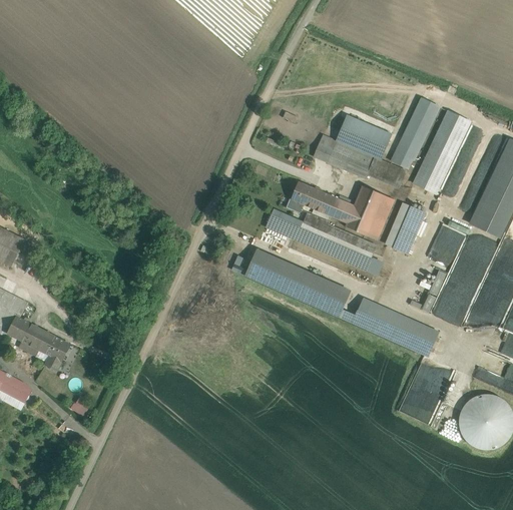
[(422,96),(392,158),(408,166),(412,157),(414,158),(439,104),(422,96)]
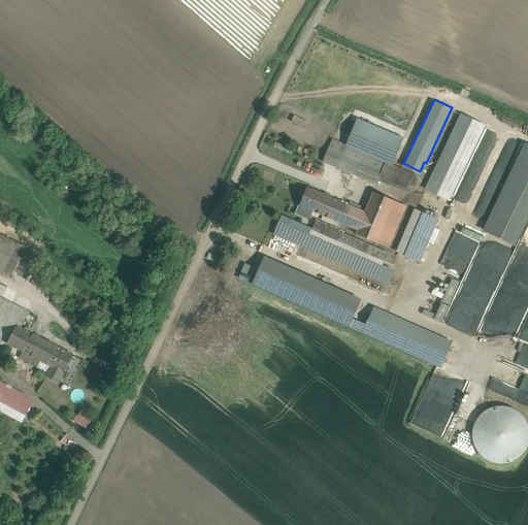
[(461,112),(426,186),(449,197),(484,123),(461,112)]
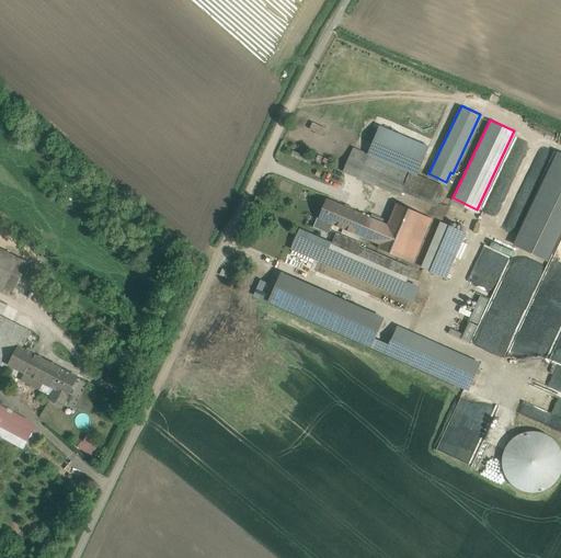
[(428,144),(380,124),(368,151),(410,170),(416,172),(428,144)]
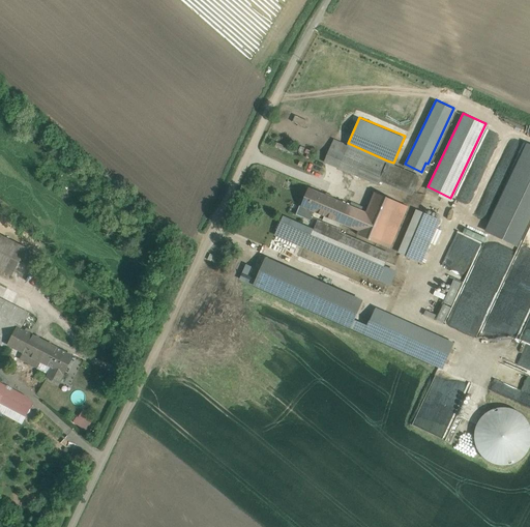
[(334,138),(325,159),(339,165),(348,143),(334,138)]
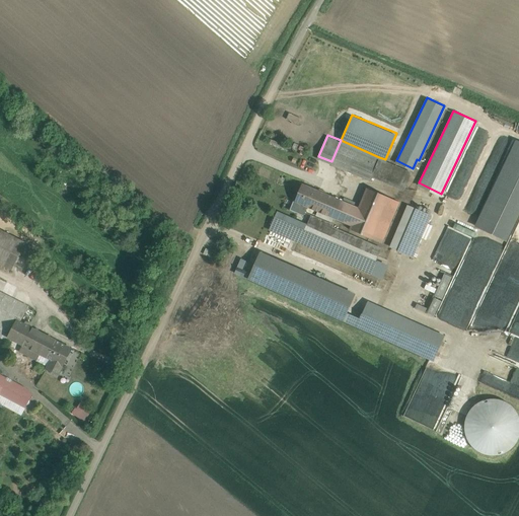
[(518,140),(517,139),(476,224),(506,237),(518,210),(518,140)]
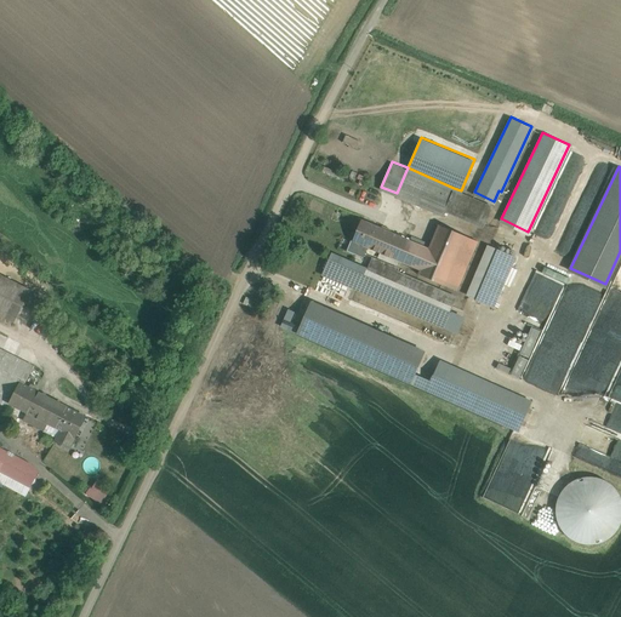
[(454,188),(408,167),(397,193),(443,213),(446,205),(454,188)]
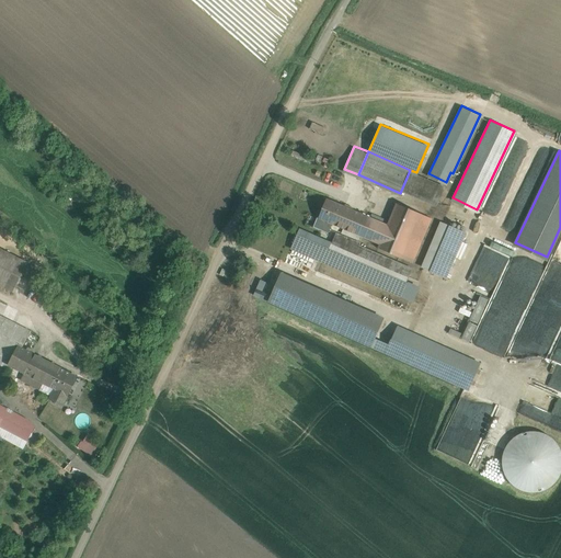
[(416,172),(410,170),(403,185),(438,201),(445,184),(416,172)]
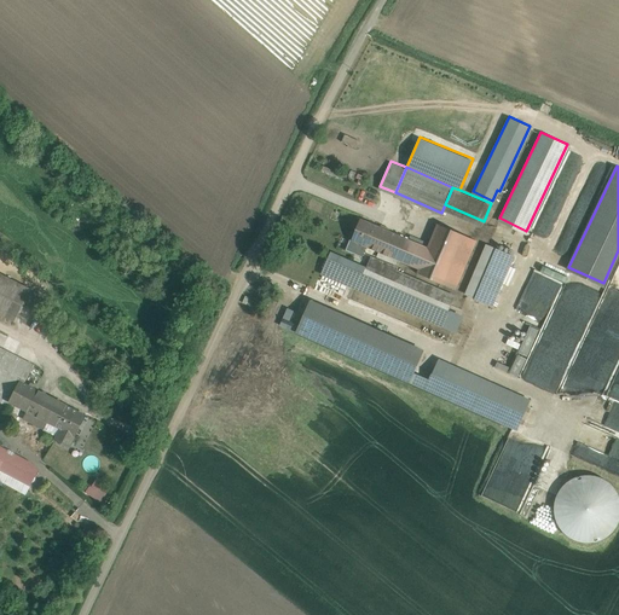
[(427,245),(360,216),(352,237),(351,236),(346,248),(362,254),(366,243),(418,266),(427,245)]
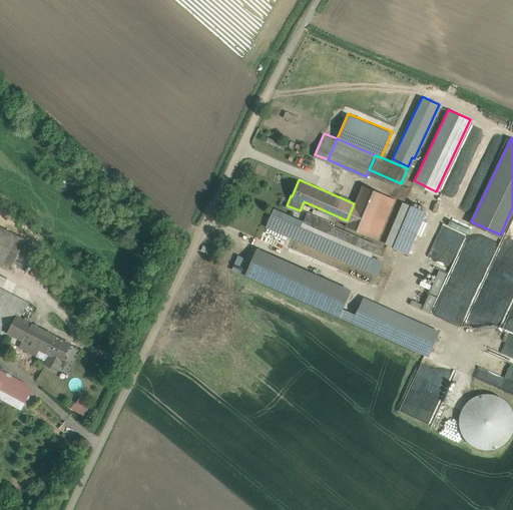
[(395,197),(363,183),(354,203),(347,220),(346,224),(378,237),(395,197)]
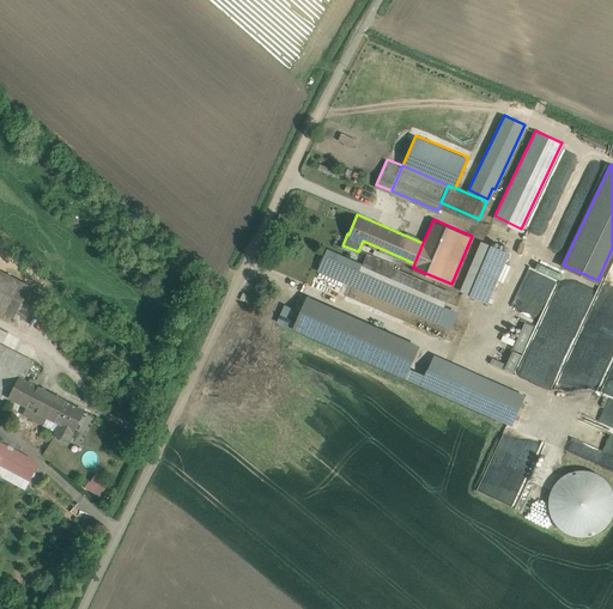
[(484,241),(463,290),(487,299),(508,251),(484,241)]
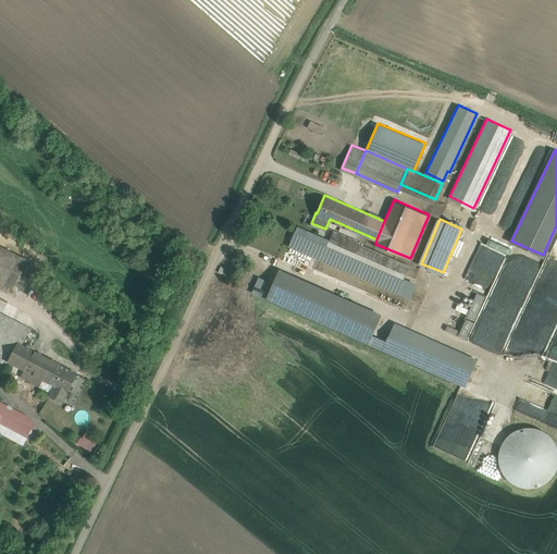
[(357,238),(335,230),(332,239),(298,225),(291,245),(398,291),(408,265),(356,243),(357,238)]
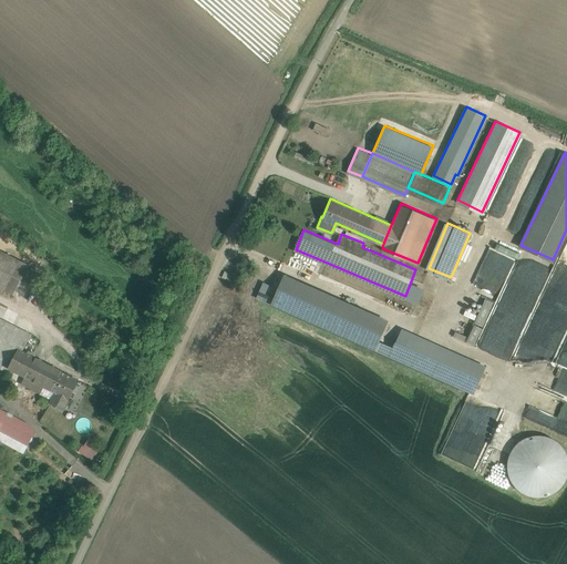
[(29,264),(0,248),(0,285),(14,293),(29,264)]
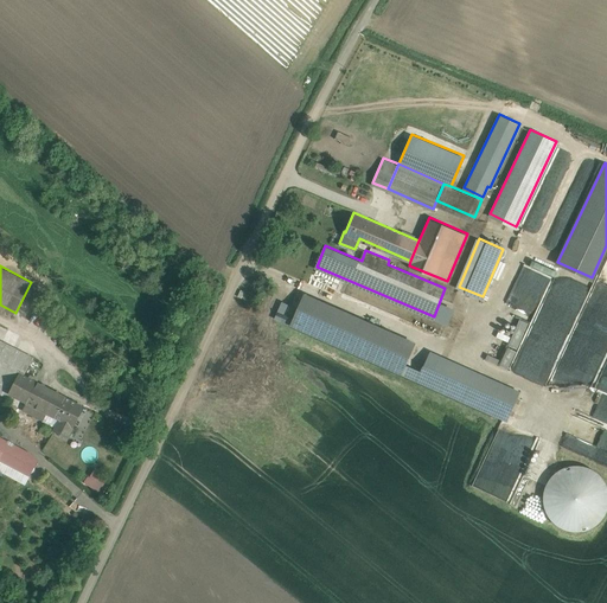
[(415,340),(305,292),(292,324),(401,372),(404,364),(415,340)]
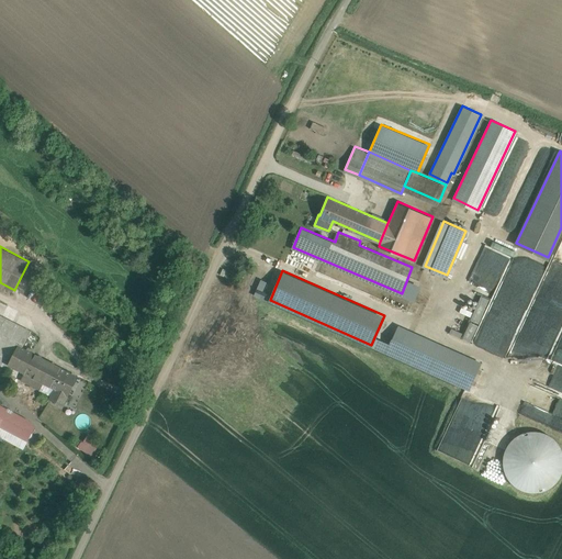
[(471,338),(486,295),(478,292),(463,332),(451,327),(450,331),(471,338)]
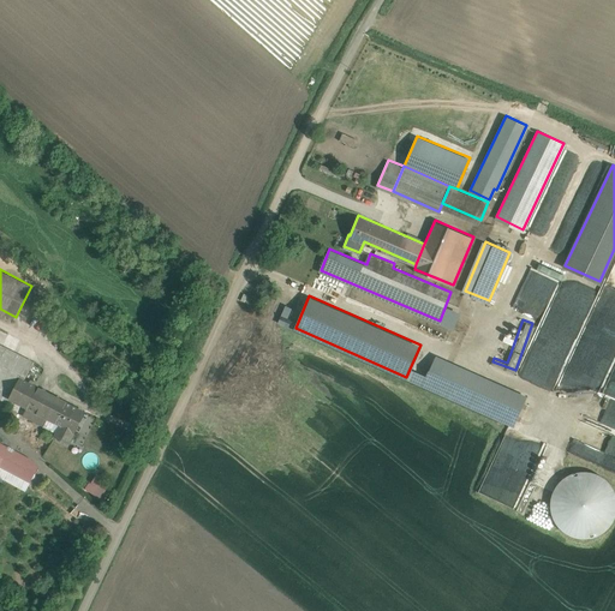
[(34,360),(0,342),(0,396),(7,401),(10,396),(21,377),(24,378),(34,360)]
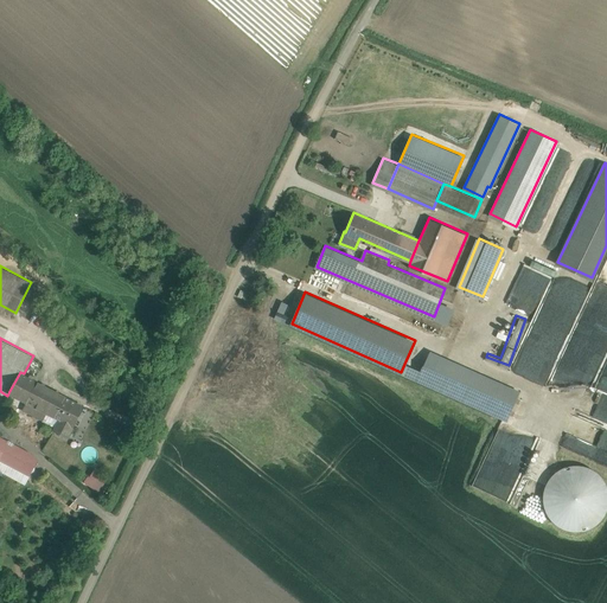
[(519,390),(432,351),(422,371),(419,379),(506,418),(519,390)]
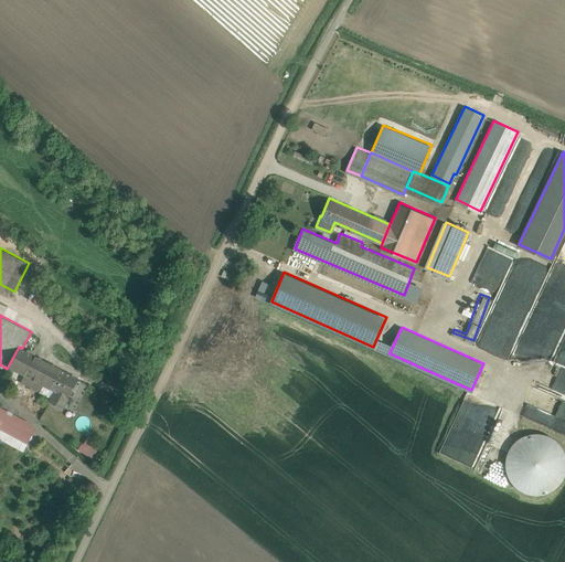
[(393,346),(376,339),(373,347),(390,353),(393,346)]
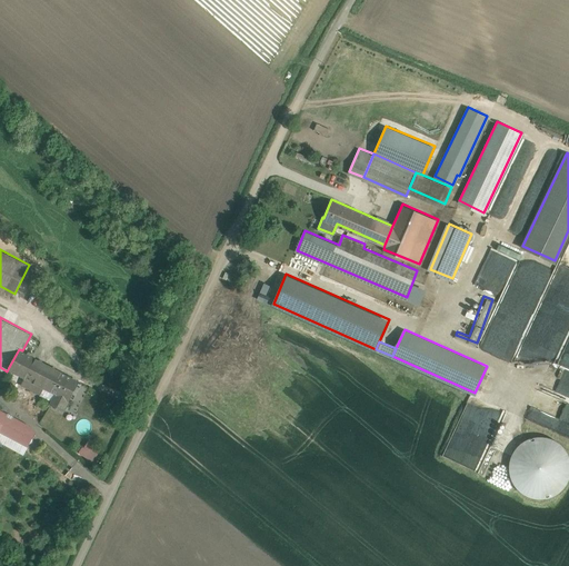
[(22,350),(19,349),(9,367),(57,391),(51,401),(63,408),(69,397),(78,379),(22,350)]
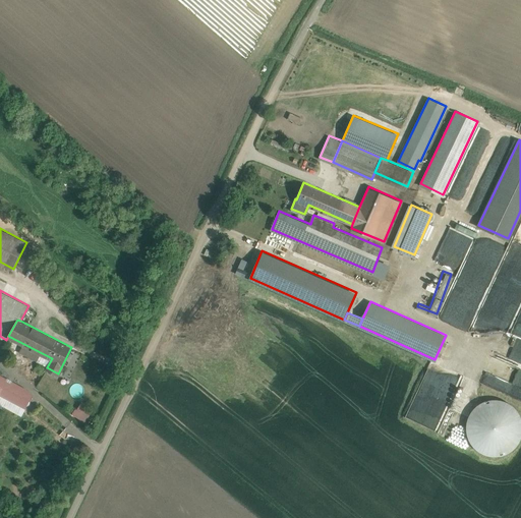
[(517,390),(520,392),(520,339),(500,334),(496,349),(502,352),(505,353),(515,359),(506,376),(519,383),(517,390)]
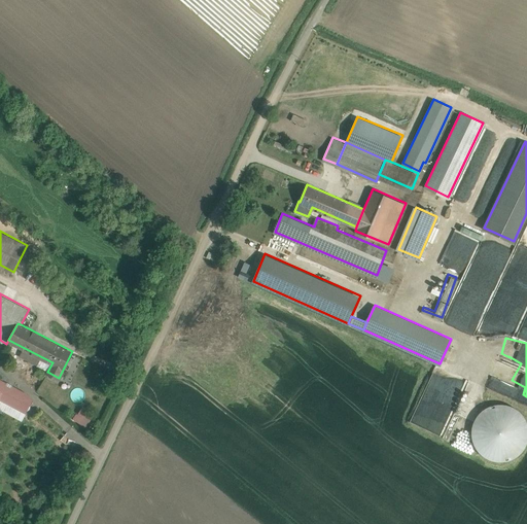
[(32,398),(0,381),(0,396),(25,410),(32,398)]
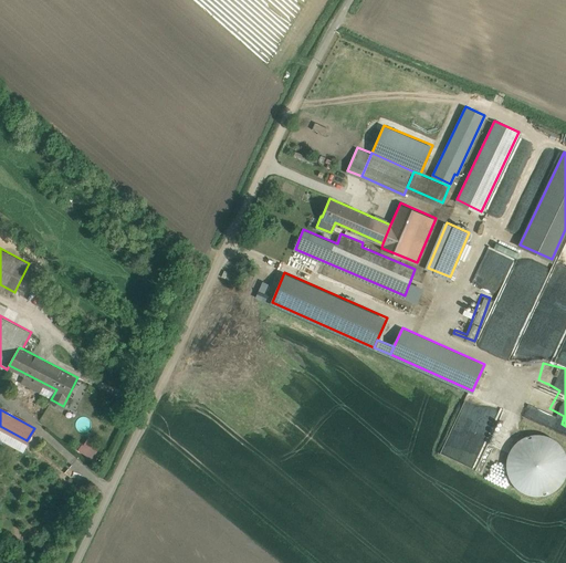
[(565,482),(555,430),(502,441),(514,496),(565,485),(565,482)]
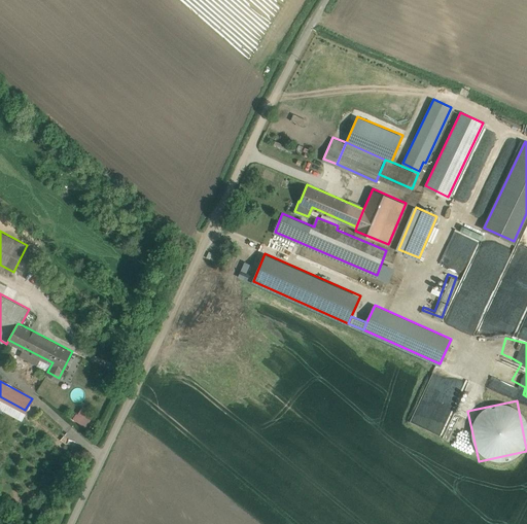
[(75,417),(88,424),(96,411),(82,404),(75,417)]
